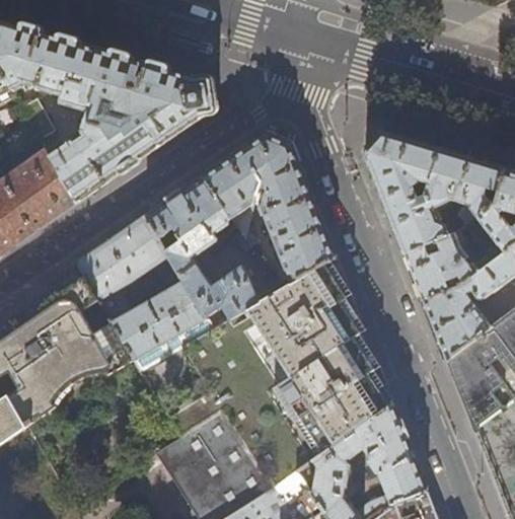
[(28,28),(0,19),(0,74),(10,93),(14,91),(13,90),(20,86),(27,88),(28,83),(33,84),(32,89),(59,97),(58,103),(83,112),(78,130),(82,137),(76,141),(73,137),(69,140),(69,141),(47,156),(74,203),(96,187),(212,107),(208,82),(154,66),(28,28)]
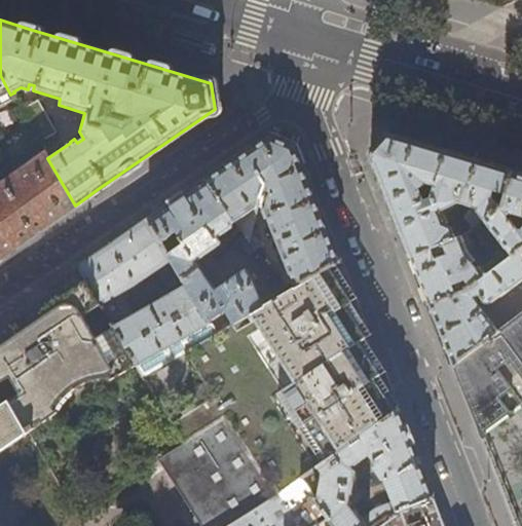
[(0,105),(13,99),(10,95),(0,75),(0,105)]
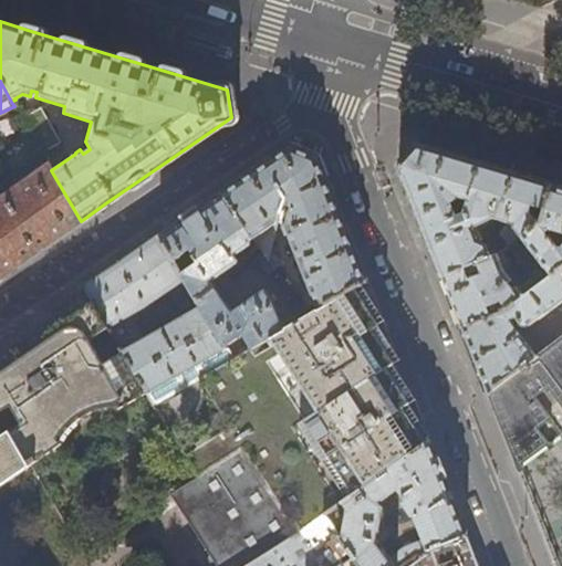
[(21,118),(42,154),(58,145),(38,109),(21,118)]
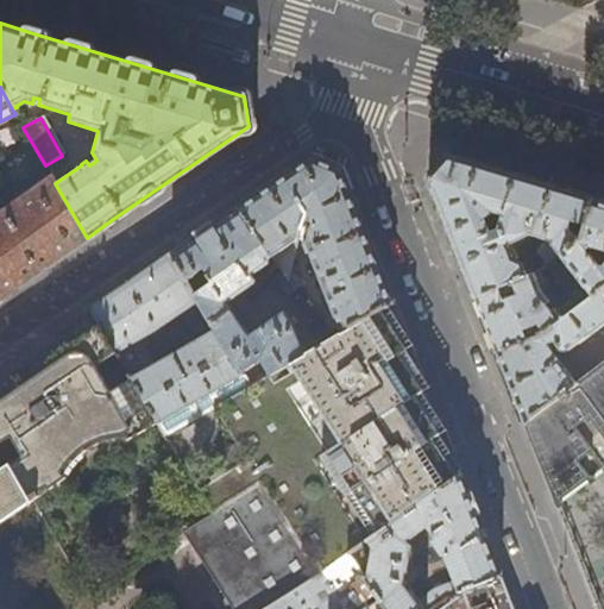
[(520,179),(445,156),(425,177),(452,249),(471,297),(524,278),(518,263),(510,258),(505,243),(528,234),(541,239),(539,252),(545,264),(578,237),(589,199),(520,179)]
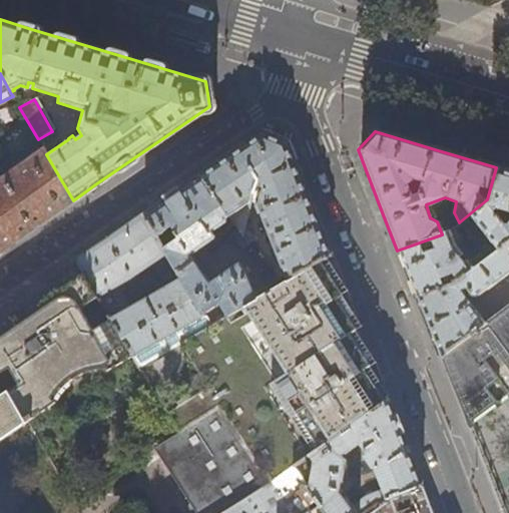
[(198,174),(227,216),(248,202),(255,186),(263,188),(257,205),(285,281),(320,261),(329,255),(296,170),(285,142),(273,137),(261,132),(198,174)]
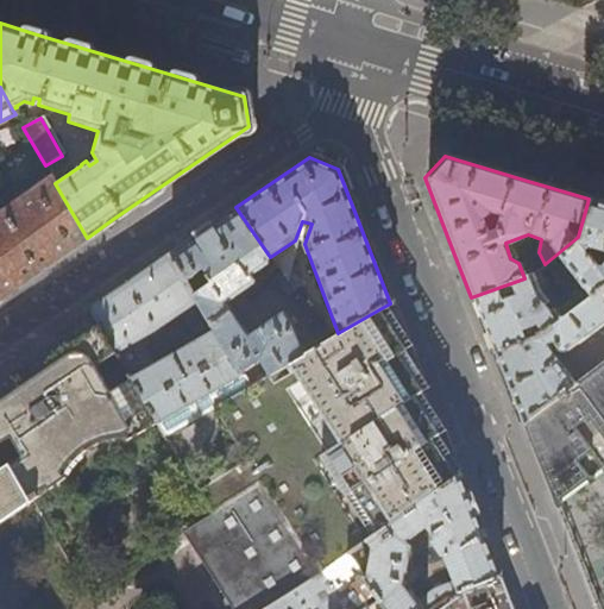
[(0,297),(7,293),(87,238),(55,183),(51,175),(0,209),(0,297)]
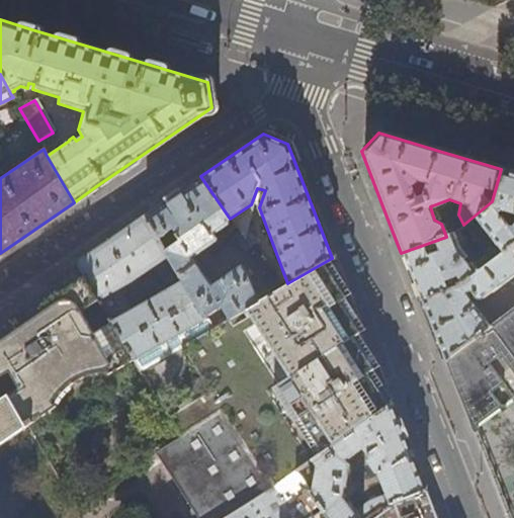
[(513,241),(513,172),(501,169),(492,201),(463,225),(488,260),(513,241)]
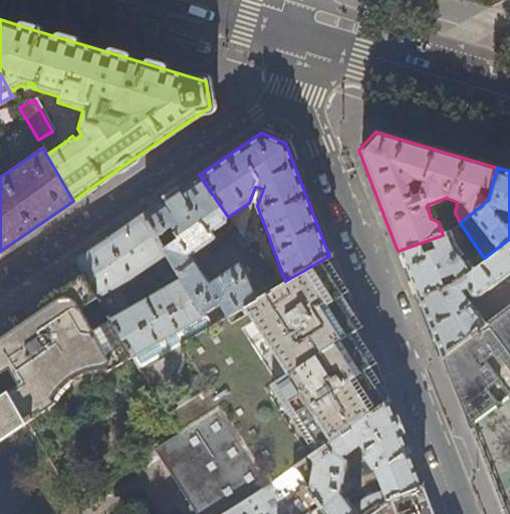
[(146,211),(142,214),(156,237),(172,227),(174,231),(173,232),(177,239),(162,248),(177,272),(181,280),(201,313),(219,303),(226,315),(229,314),(256,298),(245,269),(239,261),(208,282),(190,254),(233,225),(228,217),(199,175),(195,178),(146,211)]
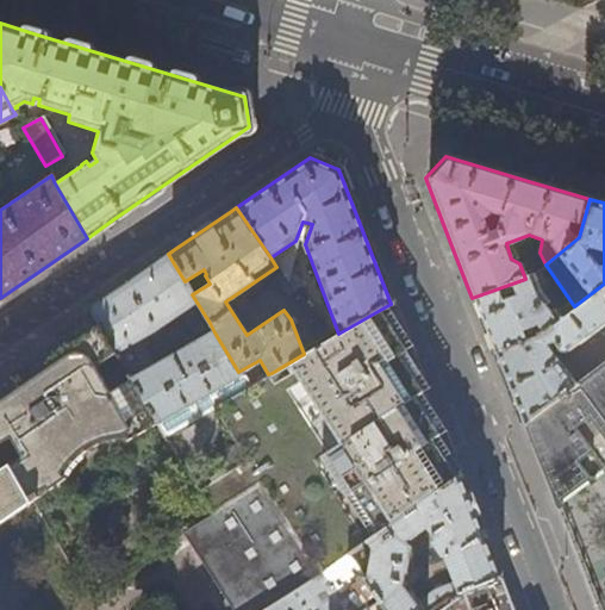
[(192,294),(185,281),(168,254),(120,286),(88,309),(155,421),(164,436),(193,419),(186,406),(192,403),(193,404),(206,396),(206,394),(212,392),(219,404),(248,387),(238,372),(214,332),(153,367),(138,340),(179,313),(191,334),(210,323),(192,294)]
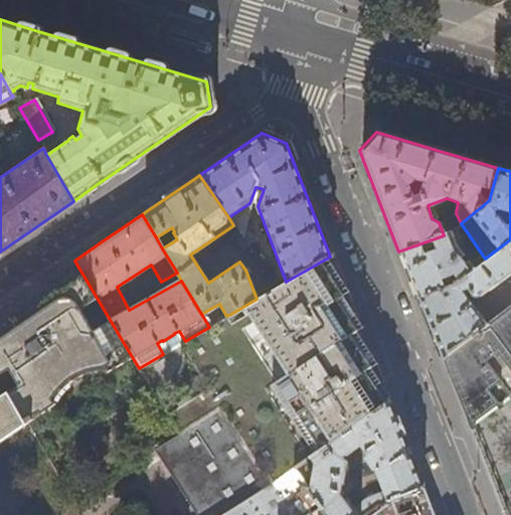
[(230,234),(240,249),(247,245),(236,229),(230,234)]
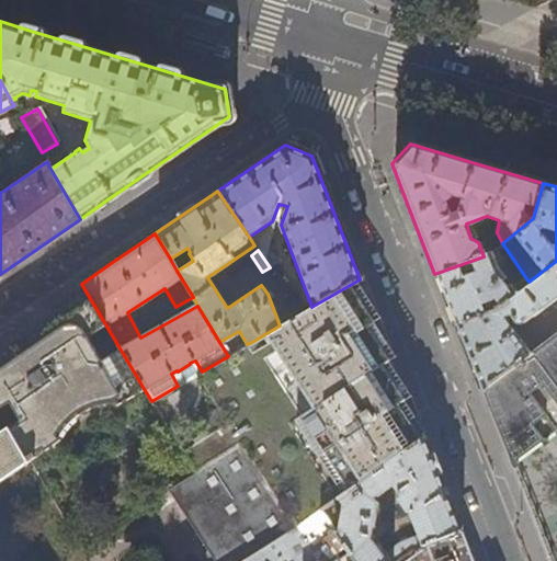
[(513,294),(497,268),(491,253),(484,256),(434,274),(444,298),(454,324),(497,306),(513,294)]
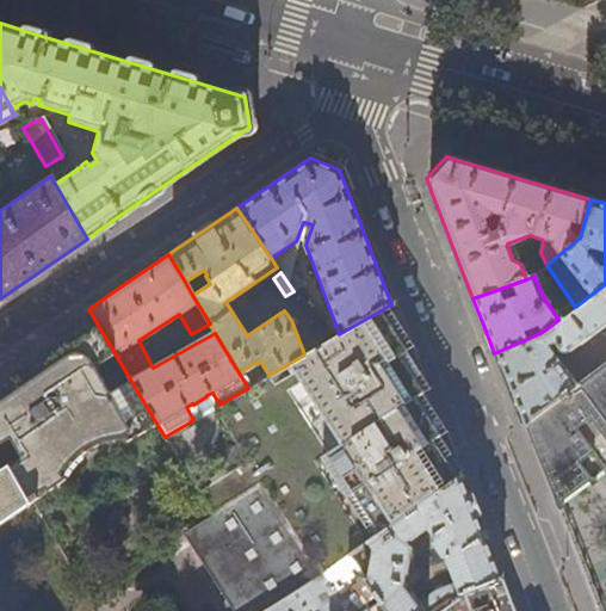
[(605,284),(575,307),(558,320),(540,333),(494,353),(514,403),(523,424),(574,384),(548,349),(554,345),(555,350),(557,352),(560,353),(564,352),(605,321),(605,284)]
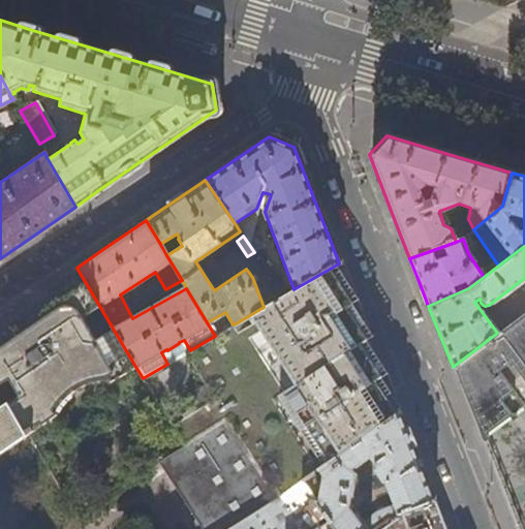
[(339,263),(330,269),(294,289),(284,296),(264,307),(236,323),(233,324),(215,336),(190,350),(183,353),(213,400),(170,426),(181,444),(224,418),(275,498),(300,480),(317,468),(398,412),(392,397),(387,383),(379,365),(358,311),(342,271),(339,263)]
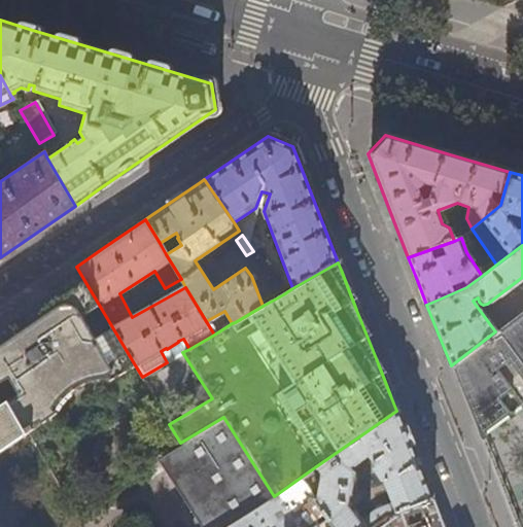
[(134,363),(76,267),(46,287),(44,295),(39,299),(41,302),(24,313),(22,311),(14,316),(15,318),(13,320),(11,318),(7,321),(3,325),(1,329),(0,331),(0,343),(1,344),(0,345),(0,390),(22,429),(24,432),(54,414),(54,411),(55,409),(59,400),(72,390),(85,383),(101,379),(105,379),(106,381),(134,363)]
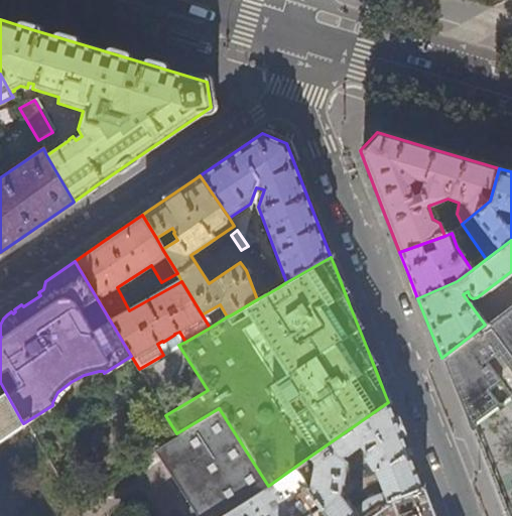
[(511,304),(485,325),(441,358),(444,368),(468,426),(471,424),(472,426),(510,398),(511,401),(511,304)]
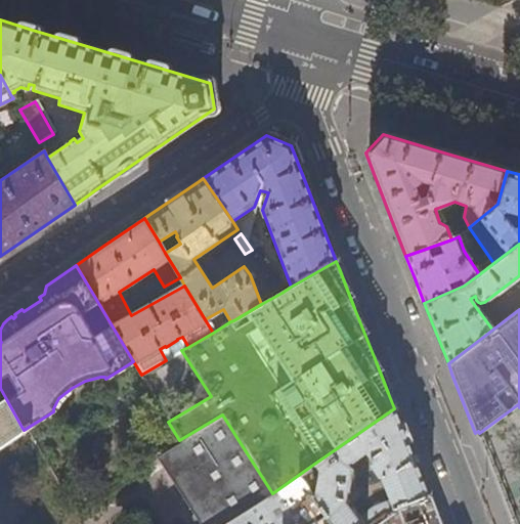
[(0,441),(22,427),(0,388),(0,441)]
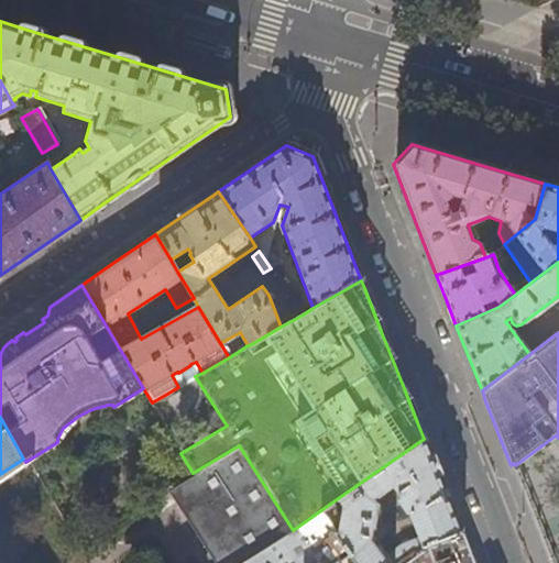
[(424,439),(338,498),(343,506),(339,528),(332,531),(353,561),(355,562),(391,562),(405,553),(460,533),(449,506),(424,439)]
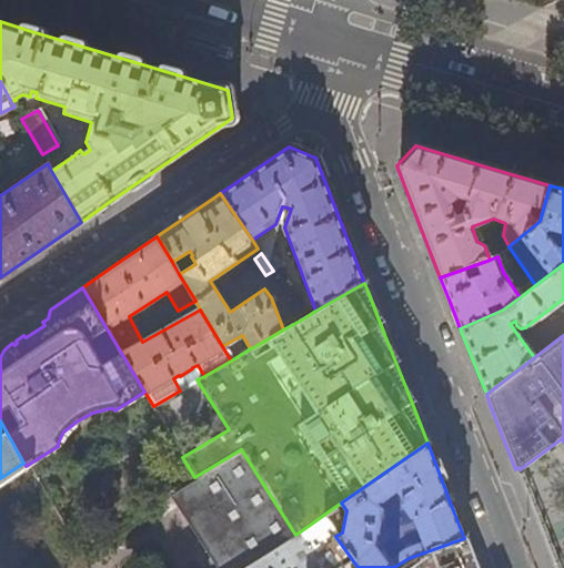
[(194,477),(168,494),(214,567),(244,567),(247,567),(295,535),(241,449),(194,477)]
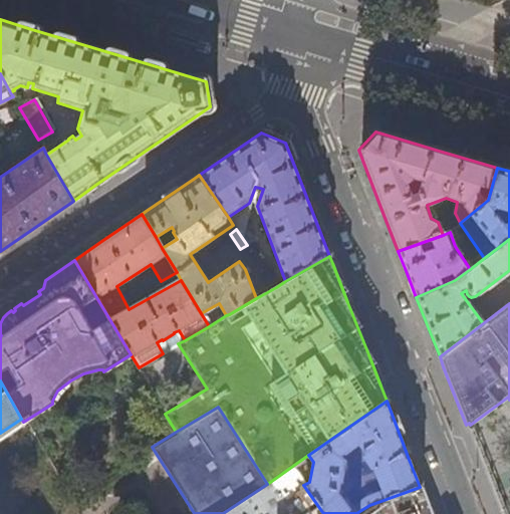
[(302,513),(290,494),(303,485),(291,467),(267,484),(287,513),(324,513),(322,512),(318,513),(302,513)]
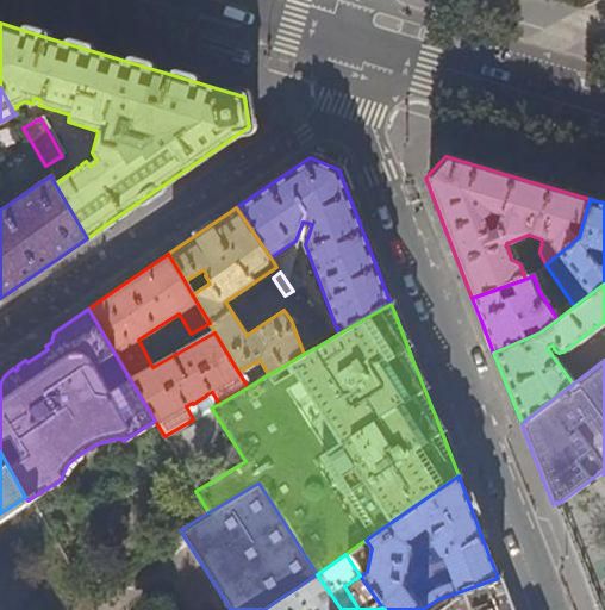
[(341,609),(317,574),(264,609),(341,609)]
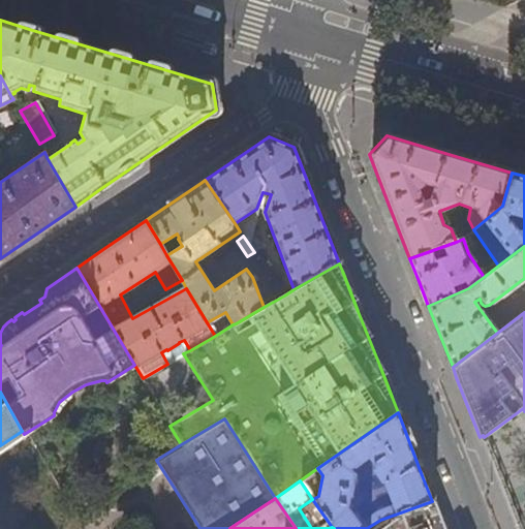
[(442,528),(432,501),(380,520),(367,528),(442,528)]
